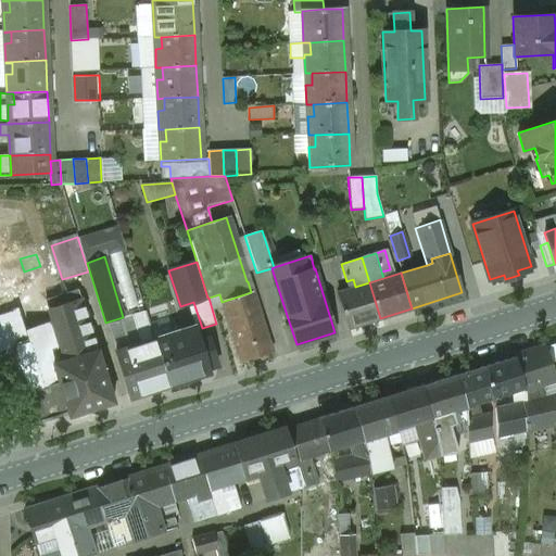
[(10,310),(0,278),(0,351),(9,349),(5,336),(24,330),(16,308),(11,310),(11,308),(10,310)]
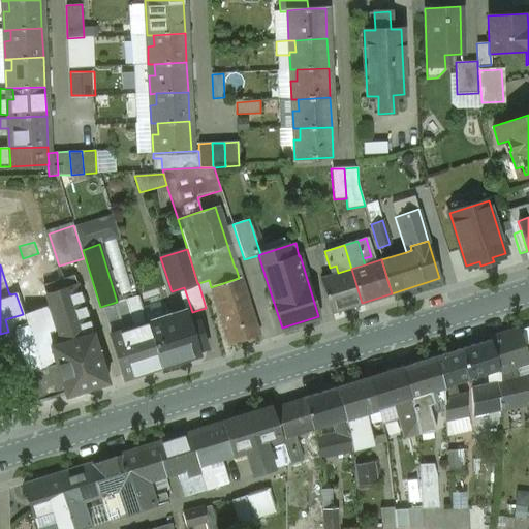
[(338,273),(320,278),(332,312),(362,303),(351,269),(338,273)]
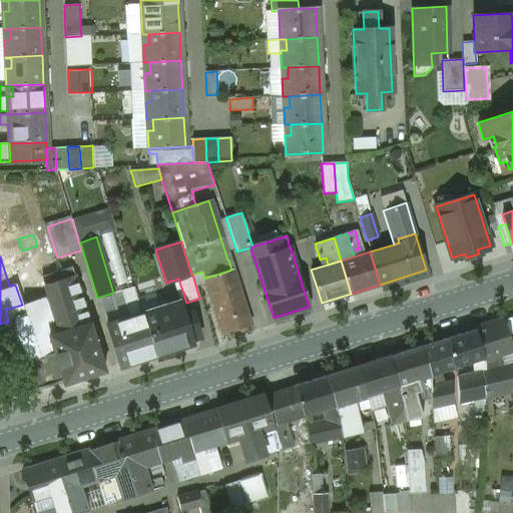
[(231,270),(204,279),(222,334),(251,325),(233,269),(231,270)]
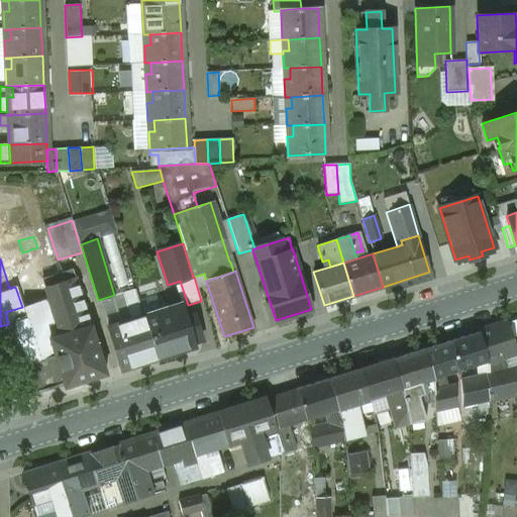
[(71,285),(67,272),(63,273),(42,280),(48,300),(59,335),(90,325),(77,283),(71,285)]
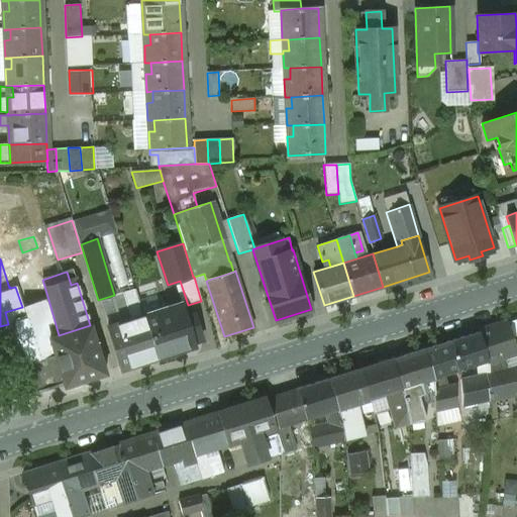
[(22,307),(5,312),(8,324),(21,364),(18,365),(19,368),(22,367),(31,395),(64,385),(48,338),(59,335),(48,300),(22,307)]
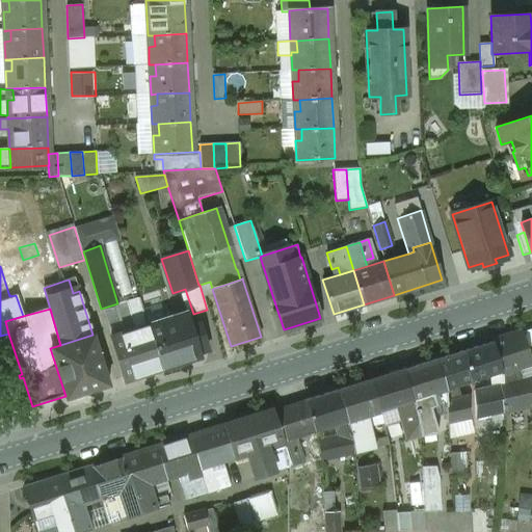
[(186,313),(148,325),(161,369),(201,356),(186,313)]
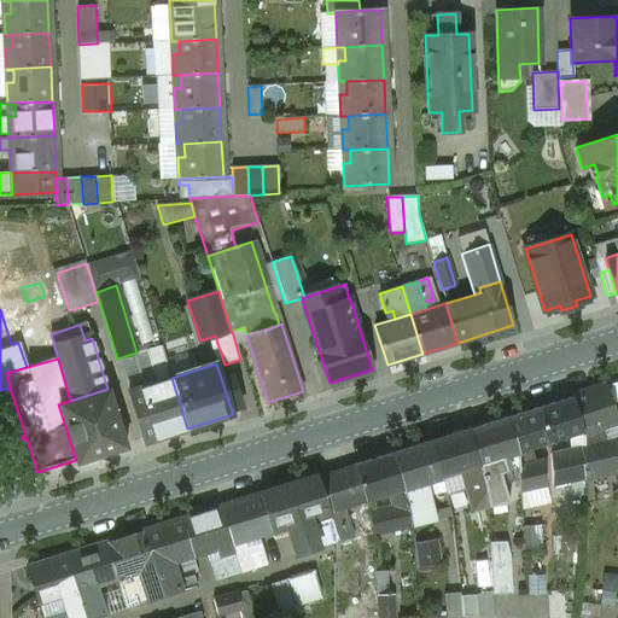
[(172,378),(128,391),(144,443),(187,429),(172,378)]
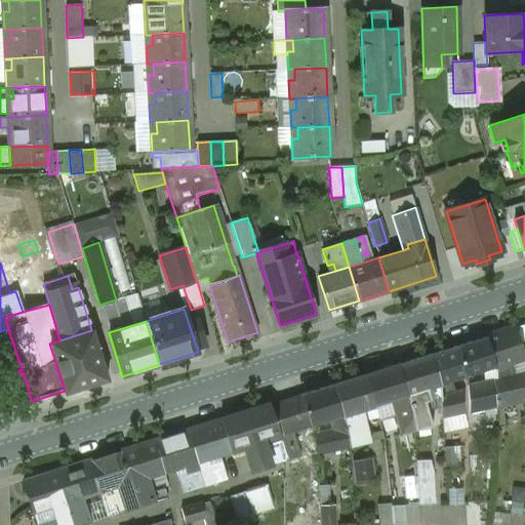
[(515,328),(486,337),(494,366),(512,361),(512,362),(524,358),(515,328)]
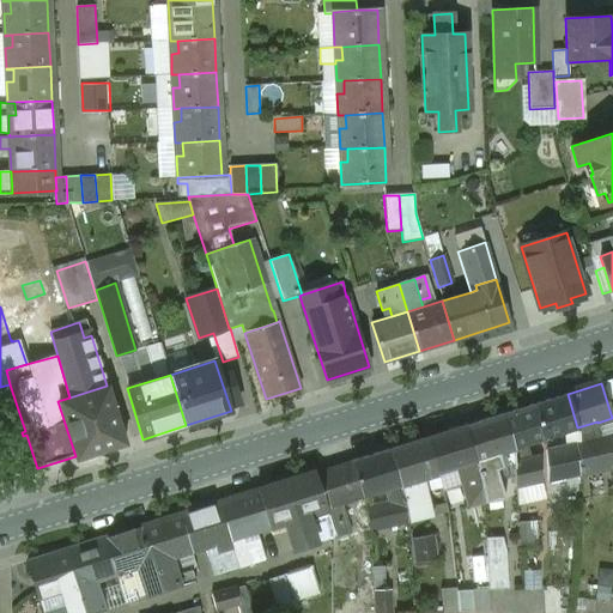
[(70,398),(58,401),(76,456),(76,459),(125,443),(107,386),(70,398)]
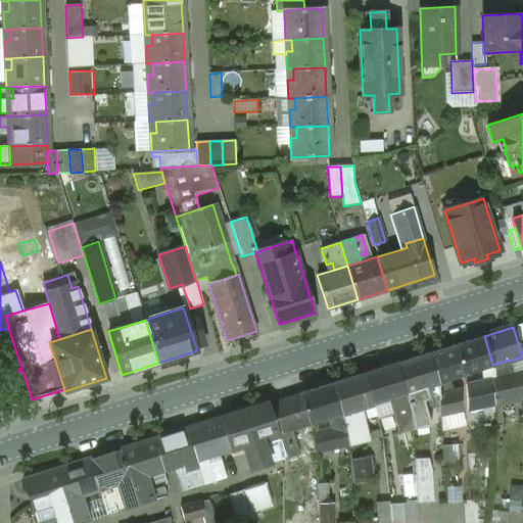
[(484,336),(457,345),(466,374),(482,369),(492,365),(484,336)]
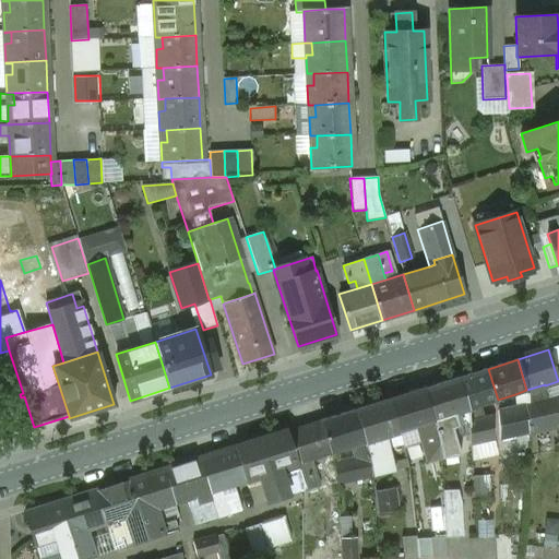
[(498,400),(488,369),(459,378),(467,411),(468,420),(484,417),(479,406),(498,401),(498,400)]
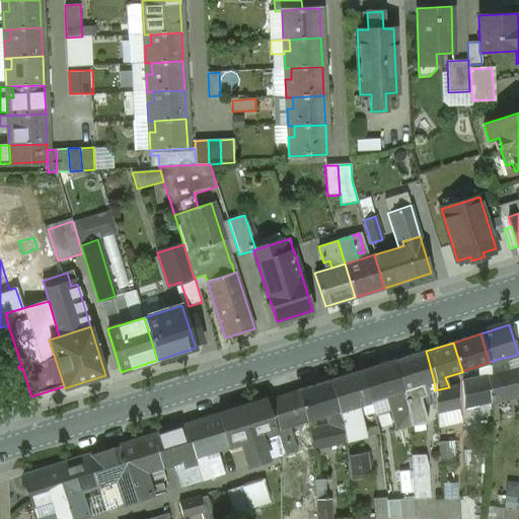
[(426,351),(393,361),(402,391),(434,381),(426,351)]
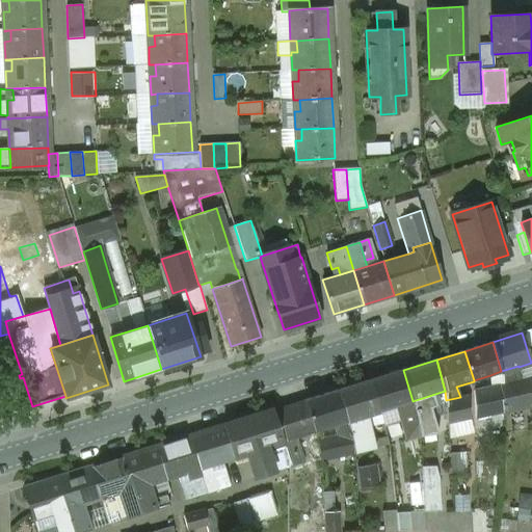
[(519,366),(501,371),(501,411),(502,413),(529,406),(531,383),(531,377),(523,380),(519,367),(519,366)]
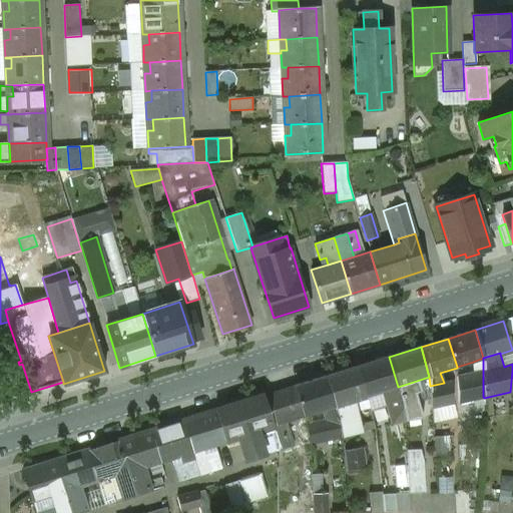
[(398,387),(389,357),(357,367),(366,397),(383,391),(398,387)]
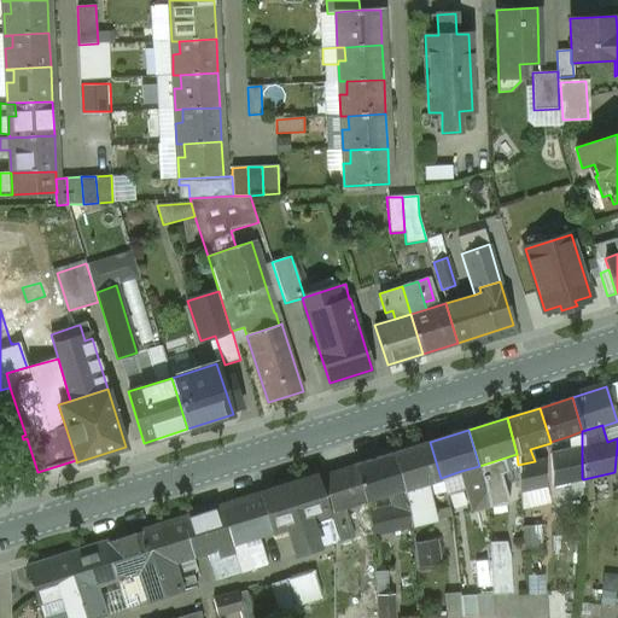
[(570,436),(570,450),(551,455),(552,495),(553,495),(553,485),(582,478),(582,431),(570,436)]
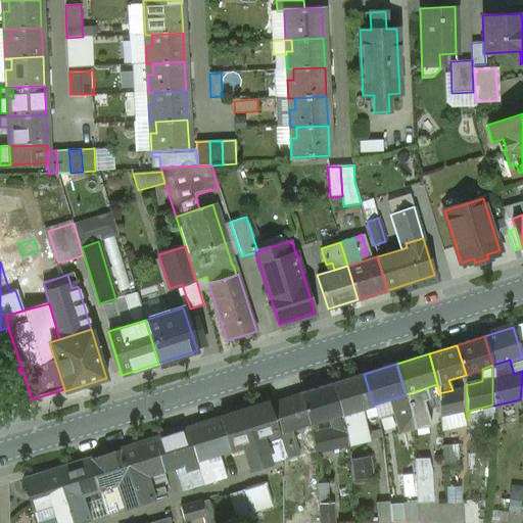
[(364,374),(332,384),(341,414),(360,409),(373,405),(364,374)]
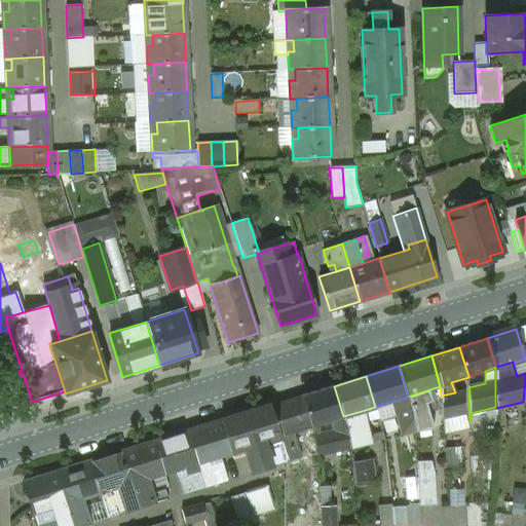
[(334,386),(302,396),(311,426),(330,420),(343,416),(334,386)]
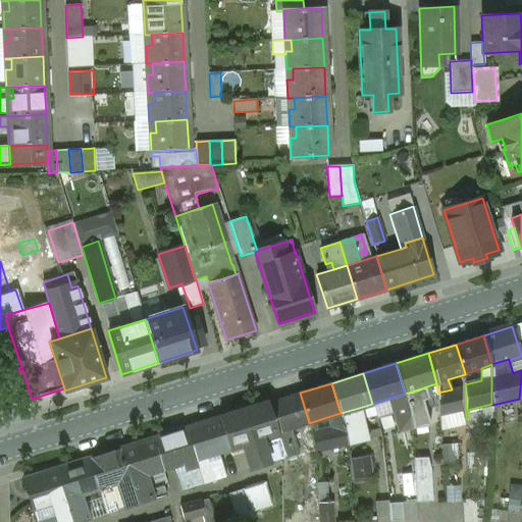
[(436,383),(405,394),(412,418),(412,428),(430,425),(422,400),(437,395),(437,393),(436,383)]
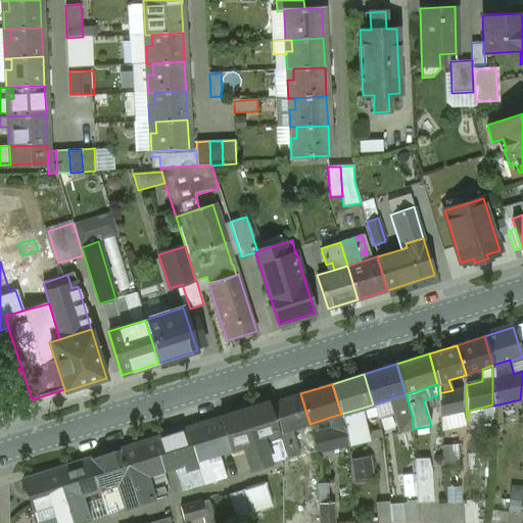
[(453,390),(438,393),(438,395),(440,425),(442,425),(441,417),(462,413),(460,388),(453,390)]
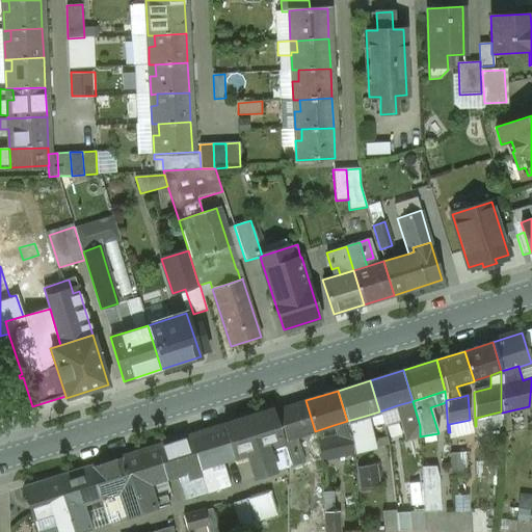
[(306,400),(273,410),(285,447),(288,455),(300,451),(295,437),(315,431),(306,400)]
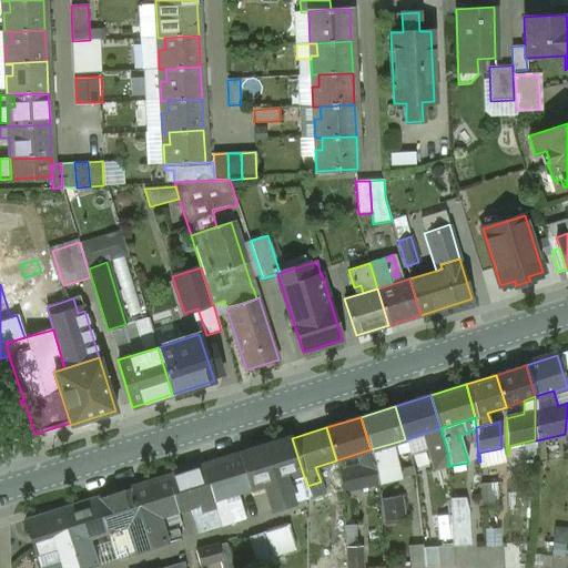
[(440,428),(424,433),(434,469),(448,466),(448,455),(440,428)]
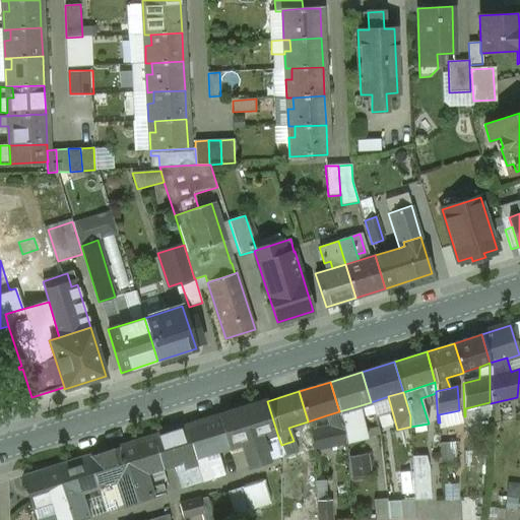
[(267,401),(231,412),(247,464),(249,465),(269,460),(263,442),(278,437),(267,401)]
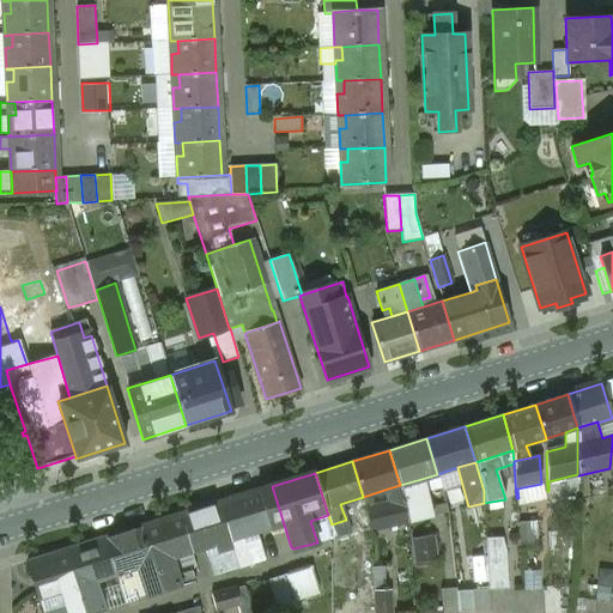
[(422,479),(400,485),(406,505),(407,511),(408,522),(431,516),(422,479)]
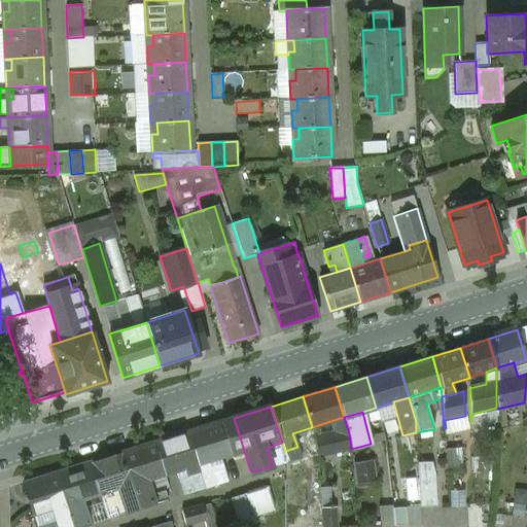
[(344,417),(330,421),(335,432),(336,438),(349,434),(344,417)]
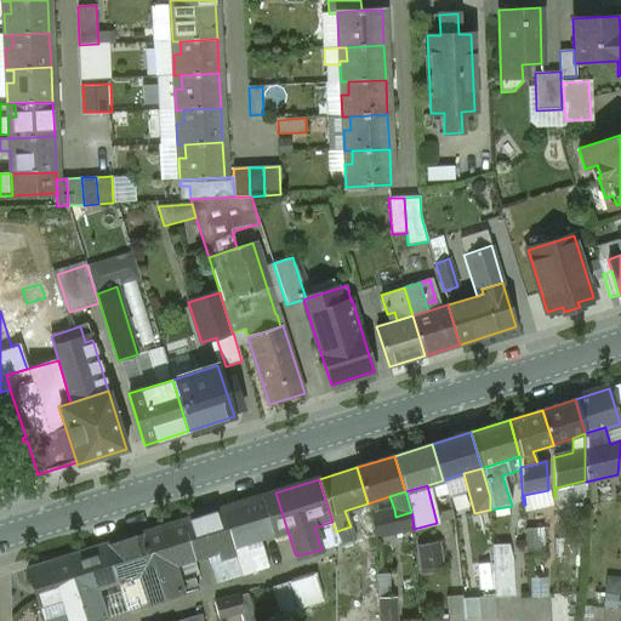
[(262,496),(221,510),(233,546),(246,541),(273,534),(262,496)]
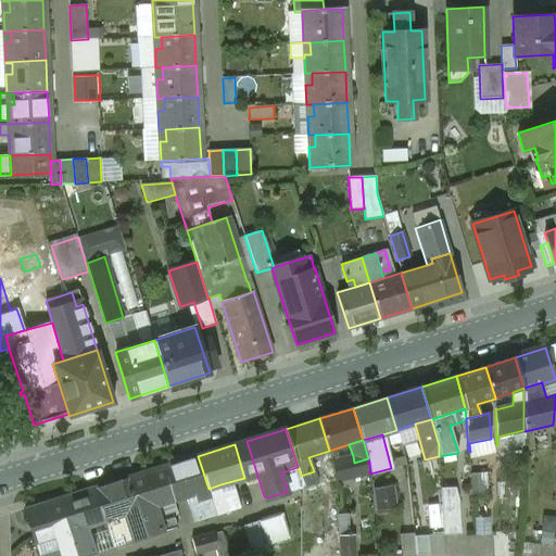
[(198,456),(163,467),(174,498),(193,493),(209,489),(198,456)]
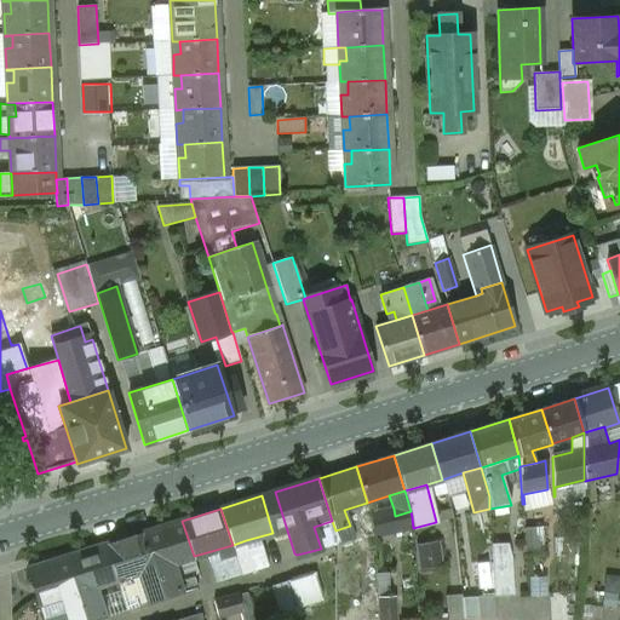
[(394,509),(369,514),(374,537),(413,528),(412,517),(411,511),(395,516),(394,509)]
